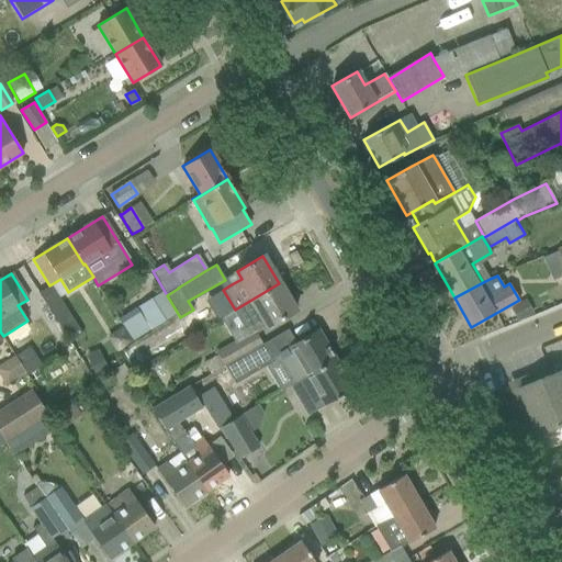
[(279,283),(235,310),(247,329),(266,318),(270,326),(277,322),(295,311),(279,283)]
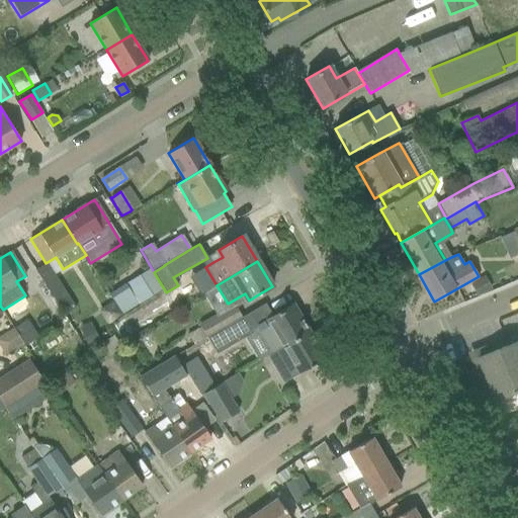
[(150,269),(125,283),(139,305),(162,289),(150,269)]
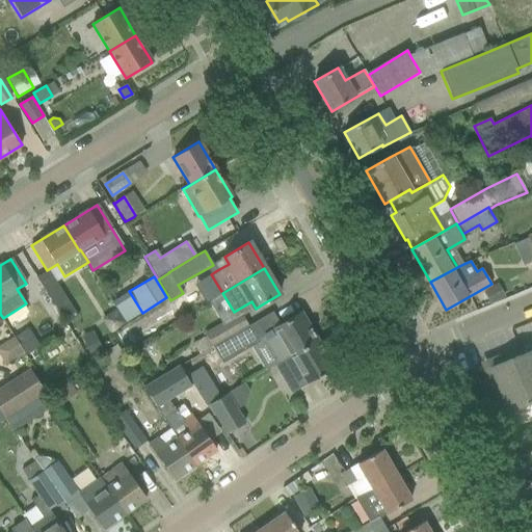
[(497,284),(483,292),(491,304),(504,296),(497,284)]
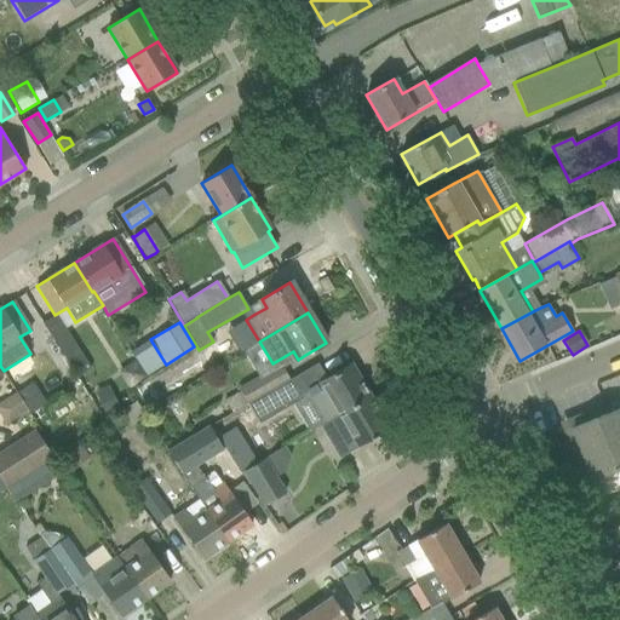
[(67,361),(78,377),(90,369),(80,352),(67,361)]
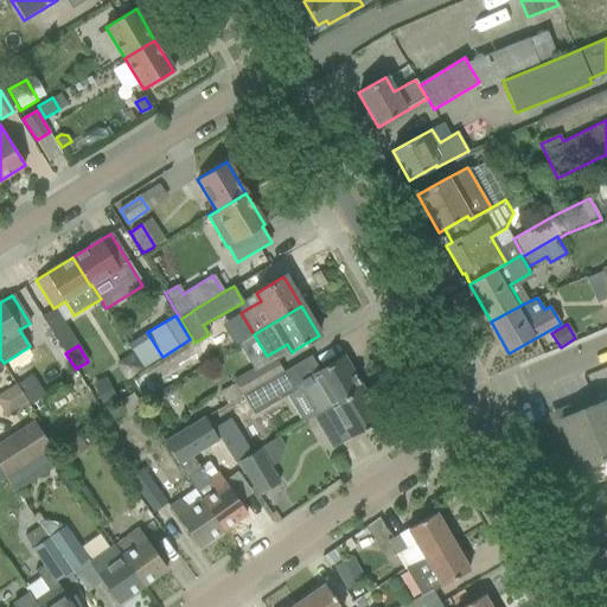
[(254,368),(232,381),(234,384),(242,396),(282,372),(276,362),(274,357),(254,368)]
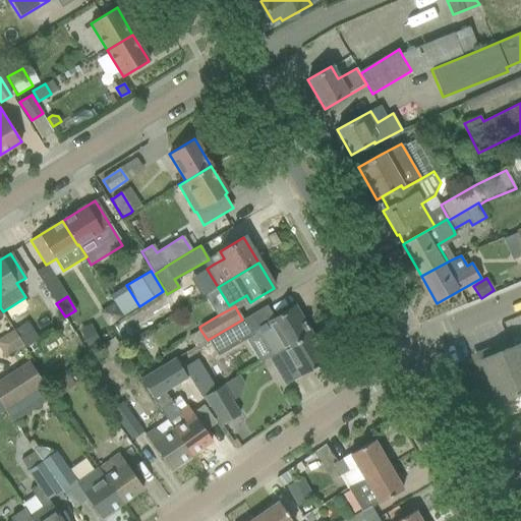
[(269,322),(285,349),(310,334),(294,306),(269,322)]
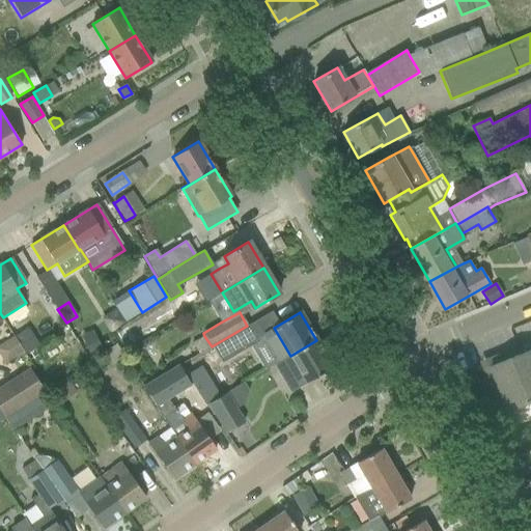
[(247,326),(212,346),(221,363),(258,341),(249,326),(247,327),(247,326)]
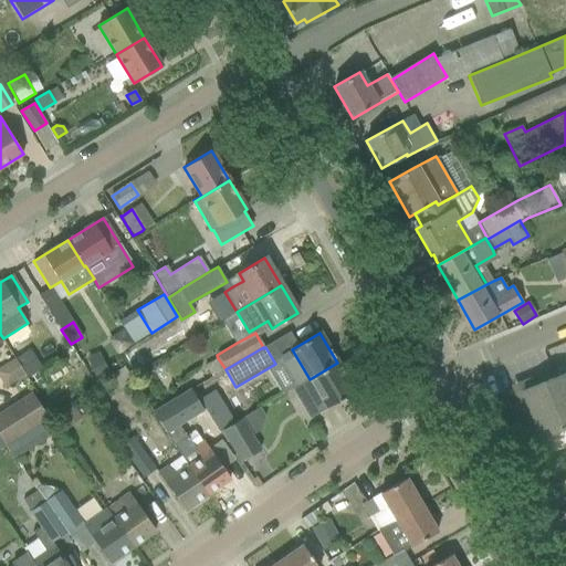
[(16,358),(25,375),(28,378),(29,378),(43,368),(30,348),(16,358)]
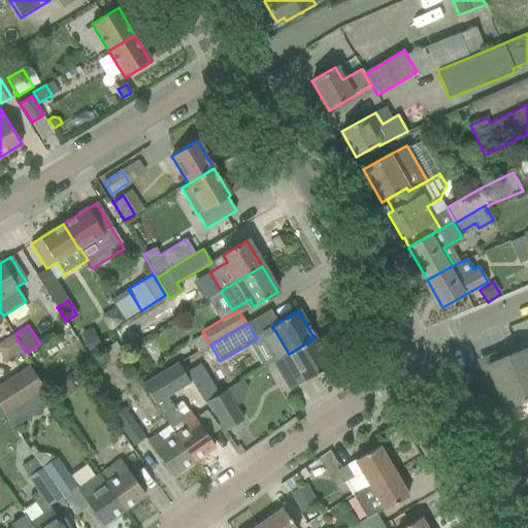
[(14,334),(6,339),(17,354),(24,350),(14,334)]
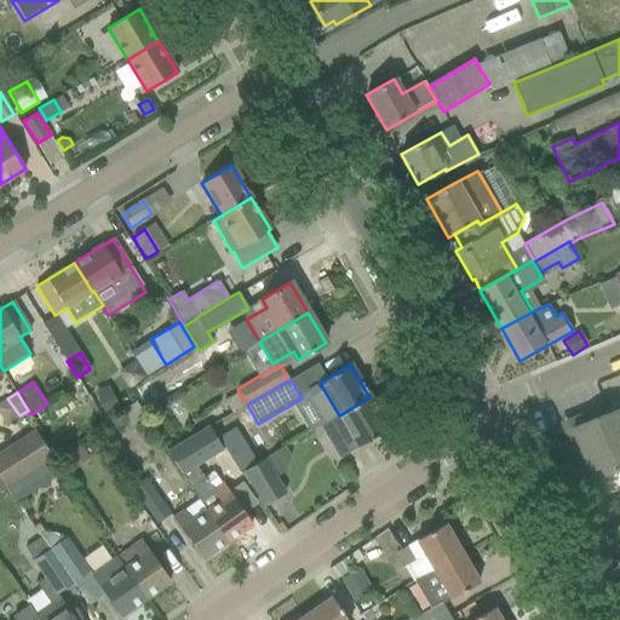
[(239,392),(227,400),(233,412),(234,413),(247,405),(239,392)]
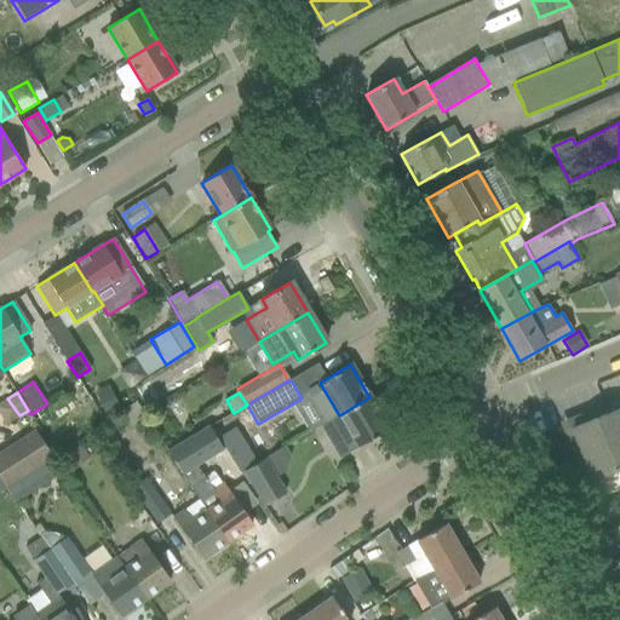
[(323,424),(343,457),(389,429),(369,397),(339,415),(323,424)]
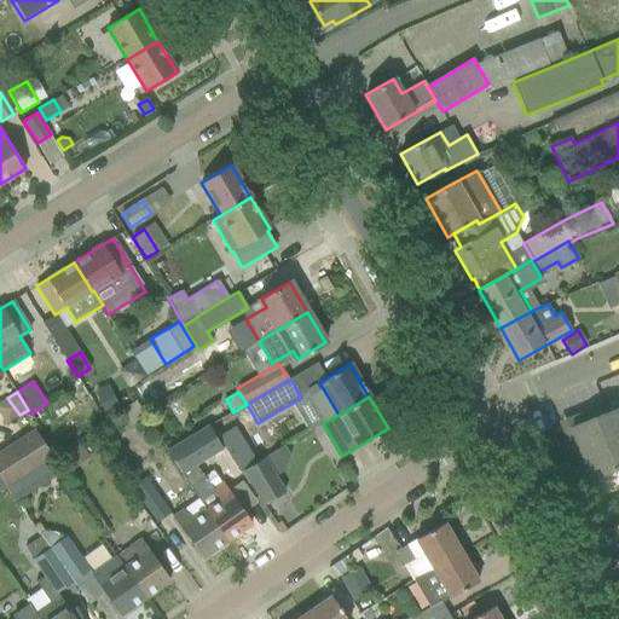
[(116,401),(103,409),(106,416),(121,410),(116,401)]
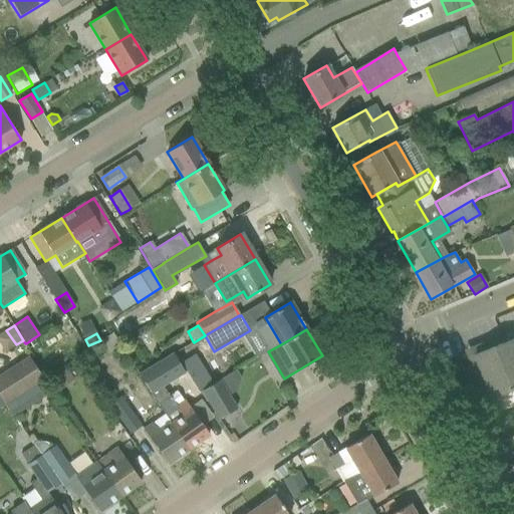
[(513,406),(513,338),(493,347),(492,344),(471,353),(491,400),(498,397),(504,411),(513,406)]
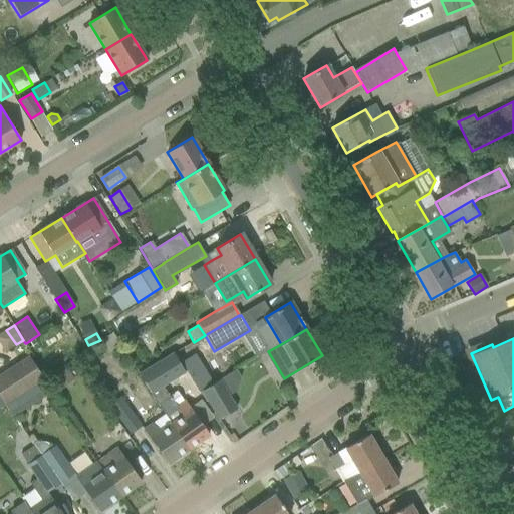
[(172,352),(138,373),(151,394),(185,372),(172,352)]
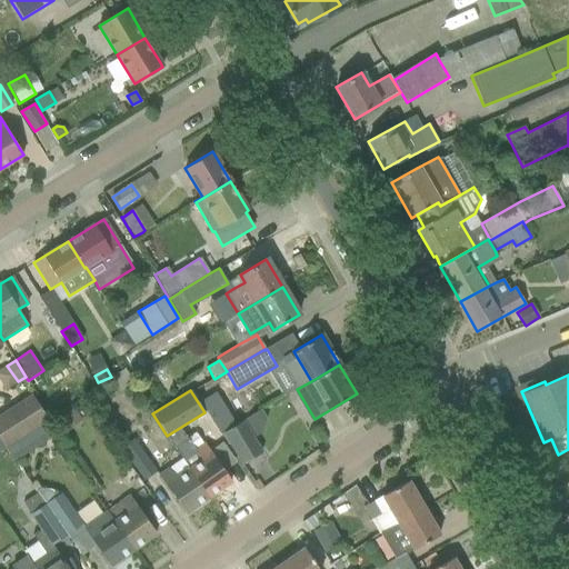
[(0,417),(0,440),(5,447),(47,419),(32,397),(0,417)]
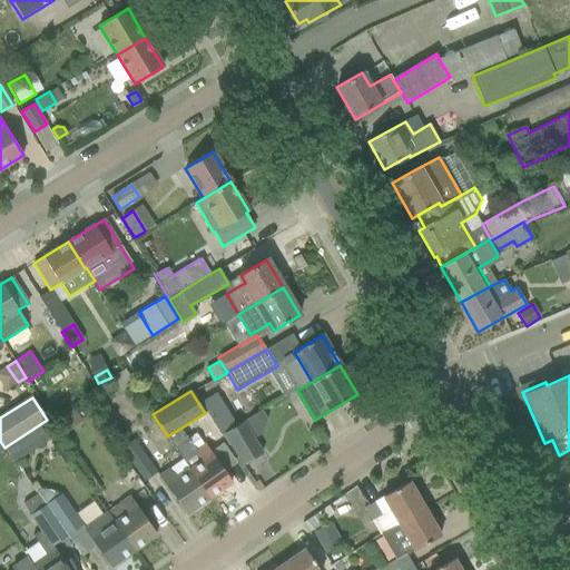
[(75,409),(59,421),(68,432),(82,421),(75,409)]
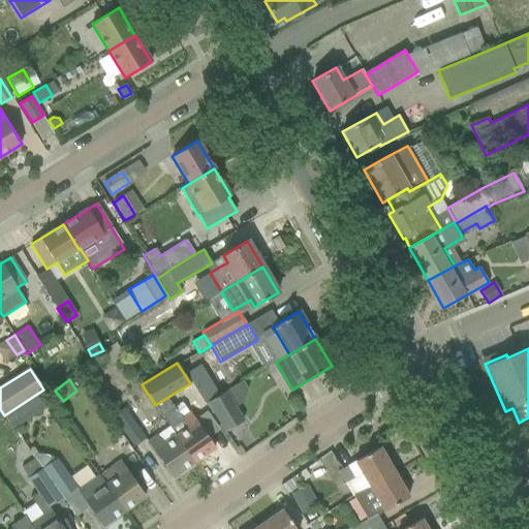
[(224,393),(208,403),(225,431),(243,419),(225,392),(224,393)]
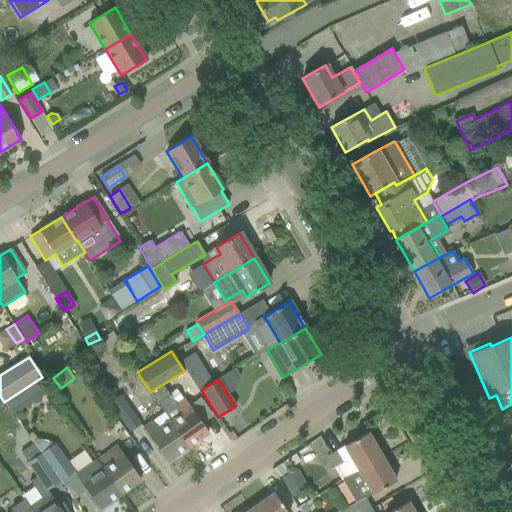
[(21,394),(7,403),(12,411),(26,402),(46,389),(41,381),(21,394)]
